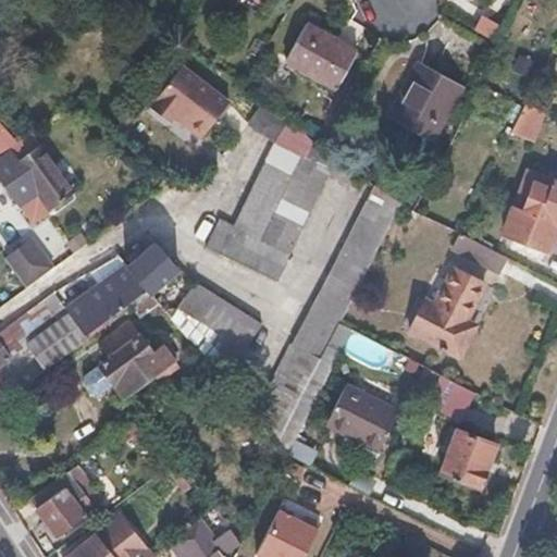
[(239,0),(259,12),(265,0),(239,0)]
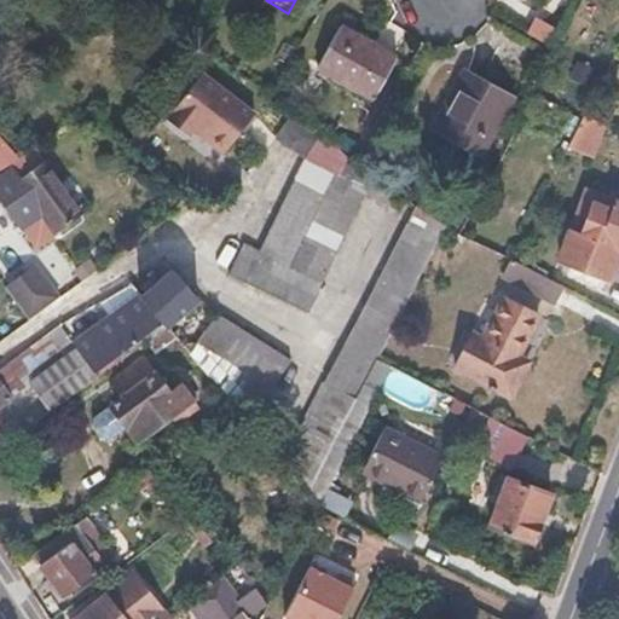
[(561,27),(532,12),(524,29),(551,44),(561,27)]
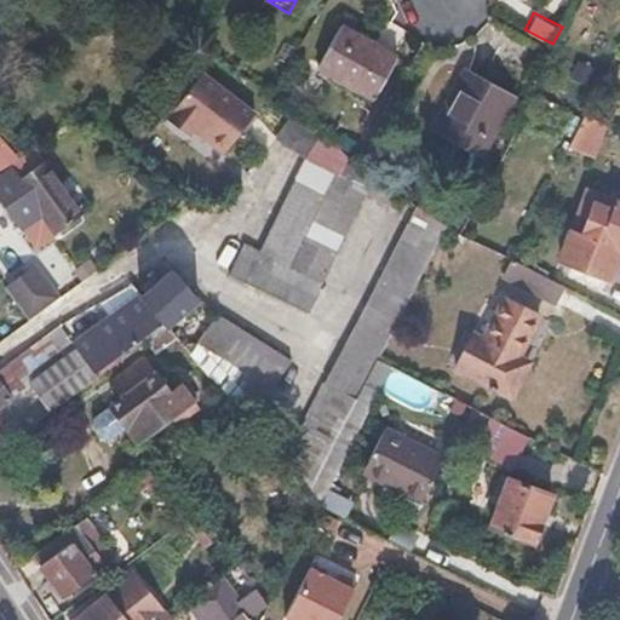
[(395,56),(340,24),(315,65),(371,97),(395,56)]
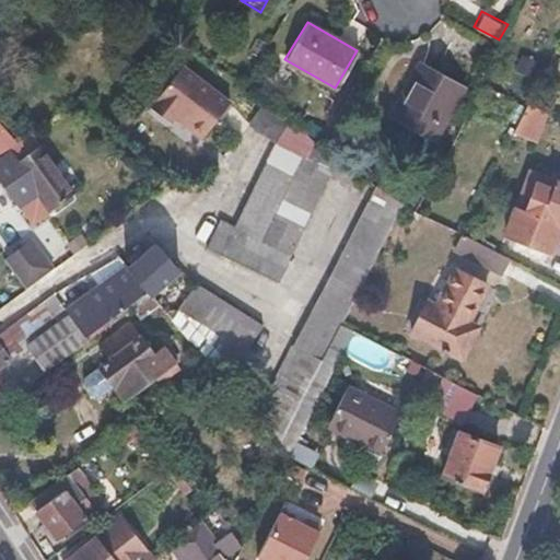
[(464,80),(421,57),(392,112),(435,135),(464,80)]
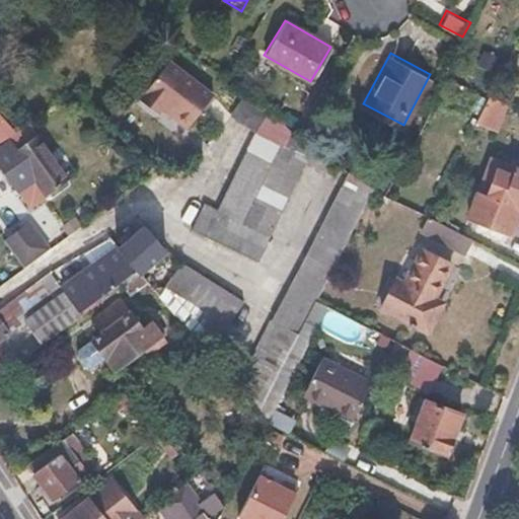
[(216,95),(170,61),(142,99),(161,115),(167,106),(176,114),(173,118),(191,130),(216,95)]
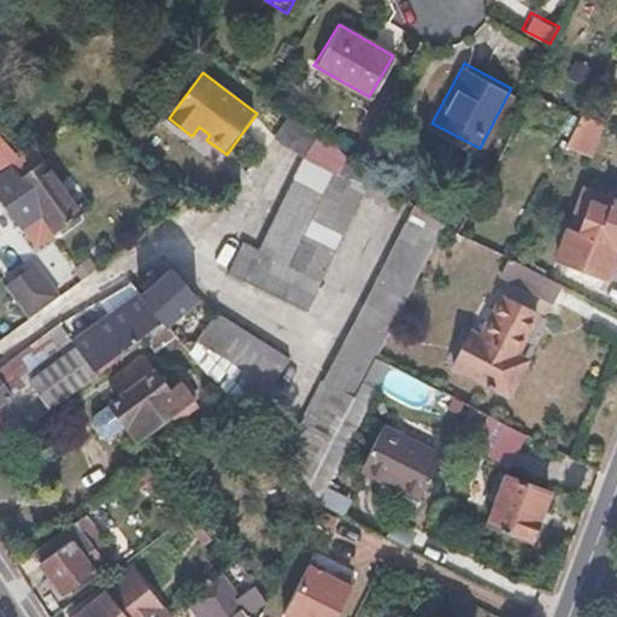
[(604,125),(581,117),(565,148),(591,158),(604,125)]
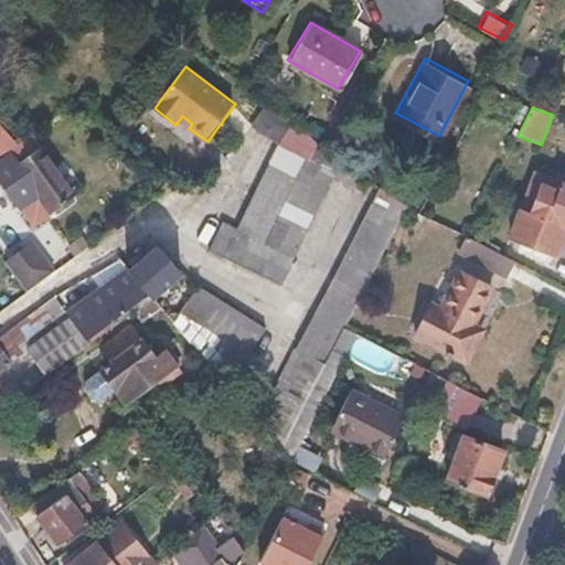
[(0,150),(6,147),(16,139),(0,120),(0,150)]
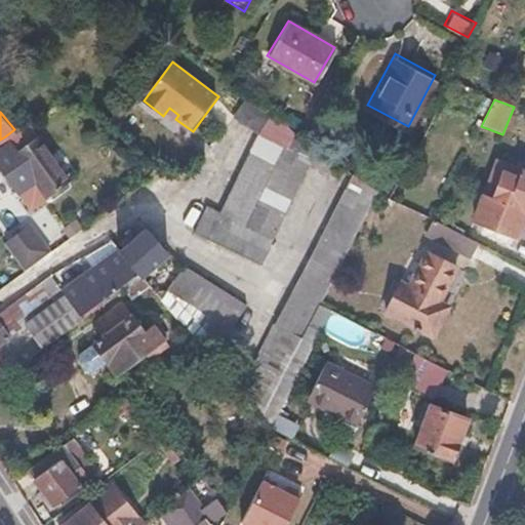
[(0,145),(0,166),(16,190),(36,176),(48,193),(69,178),(27,121),(14,129),(5,136),(7,139),(0,145)]
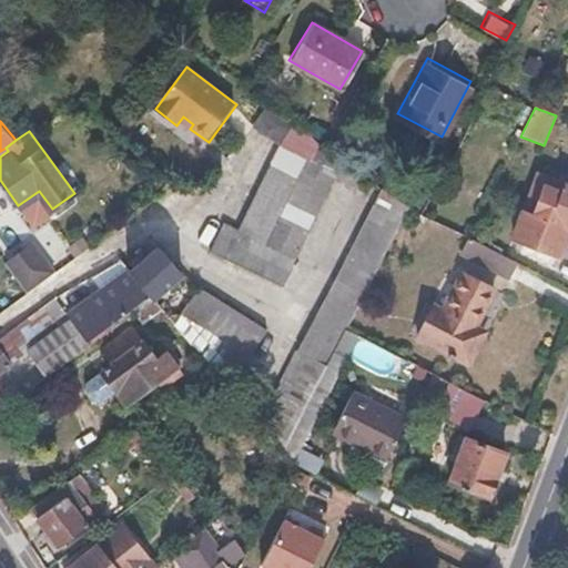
[(310,158),(281,144),(275,156),(304,170),(310,158)]
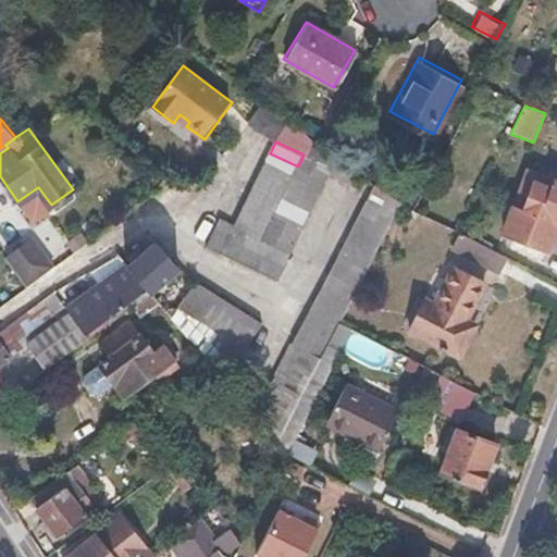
[(298,166),(270,153),(235,224),(220,218),(207,243),(276,277),(331,168),(304,155),(298,166)]
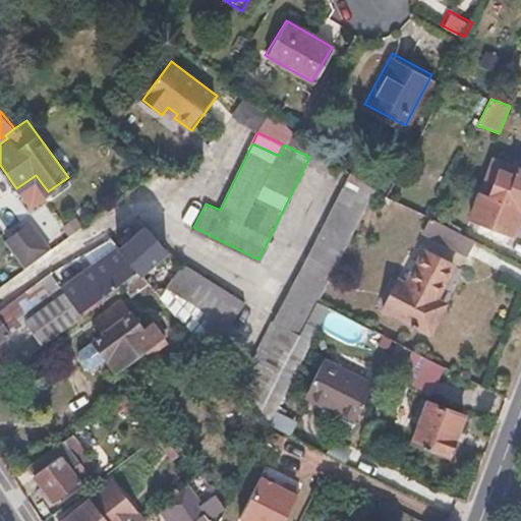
[(490,199),(481,195),(472,220),(511,234),(520,209),(520,171),(516,179),(501,173),(490,199)]
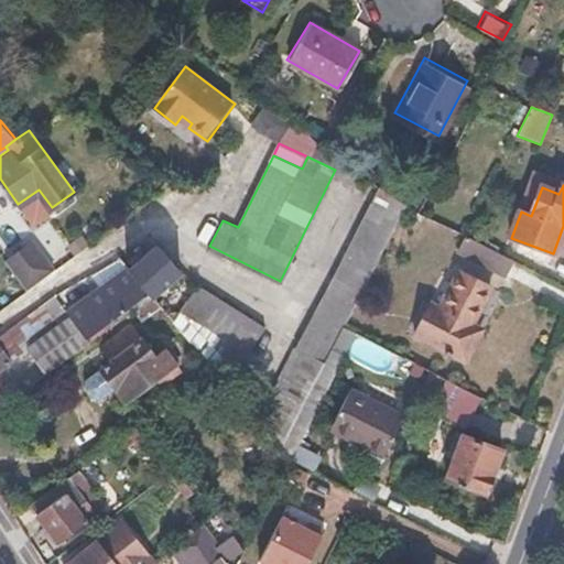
[(39,190),(18,204),(33,224),(54,209),(52,207),(39,190)]
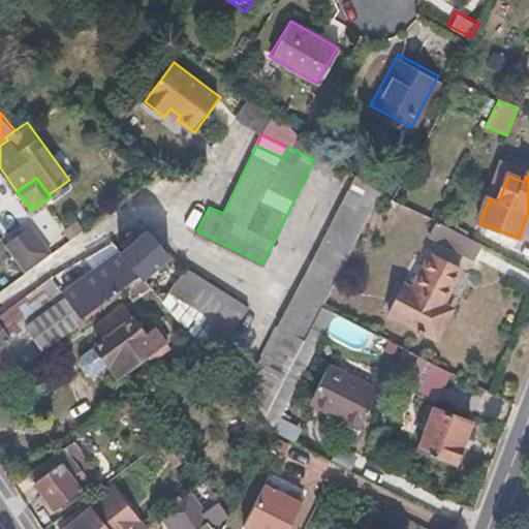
[(375,204),(346,190),(249,378),(278,393),(321,307),(375,204)]
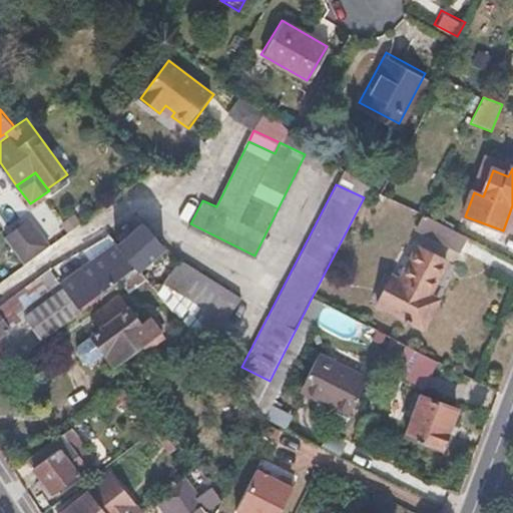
[(57,240),(38,213),(5,237),(25,265),(57,240)]
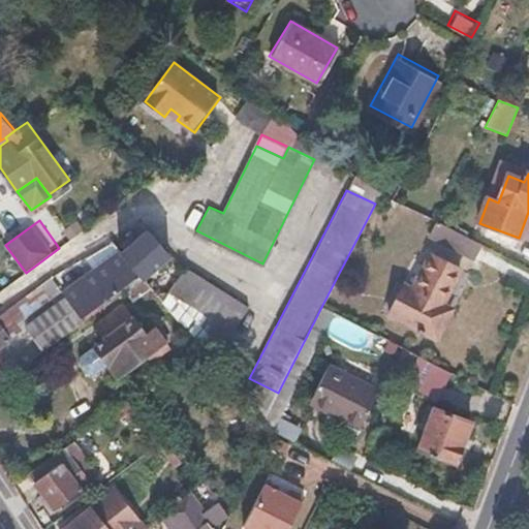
[(480,246),(436,223),(429,238),(473,261),(480,246)]
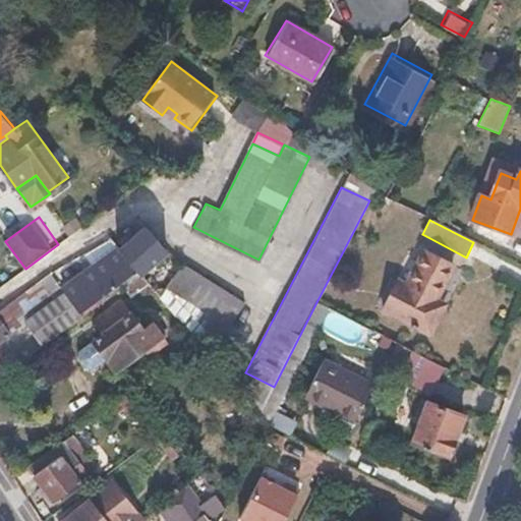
[(121,246),(122,247),(127,253),(139,269),(141,271),(169,246),(150,223),(121,246)]
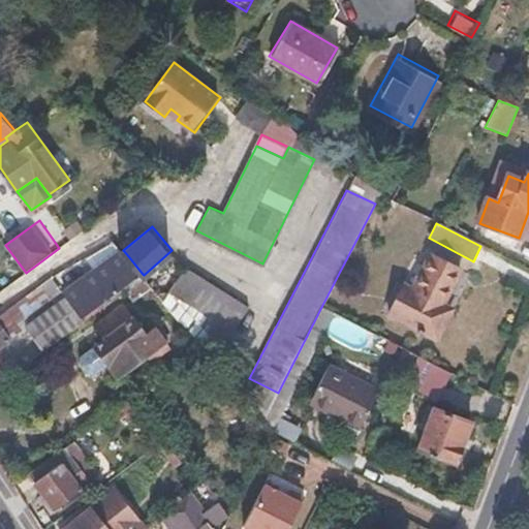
[(129,257),(124,251),(87,281),(91,287),(129,257)]
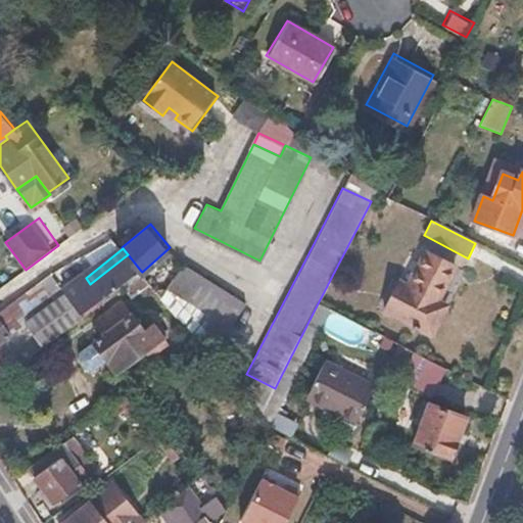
[(409,285),(400,281),(384,310),(431,335),(446,306),(436,301),(455,268),(427,253),(409,285)]
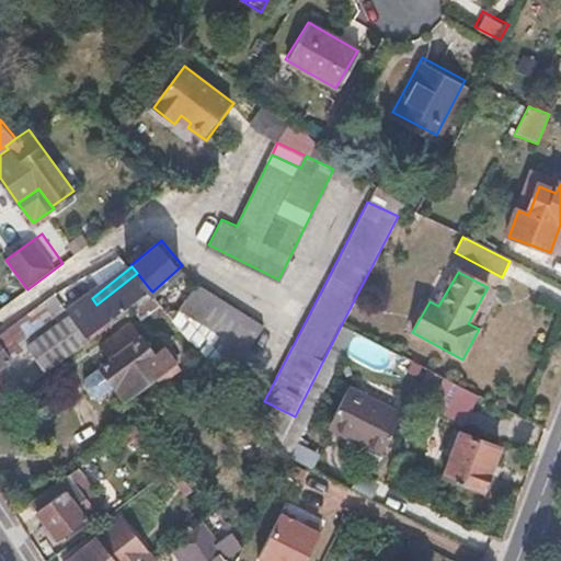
[(150,289),(137,273),(96,305),(109,320),(144,295),(147,299),(153,294),(152,292),(150,289)]
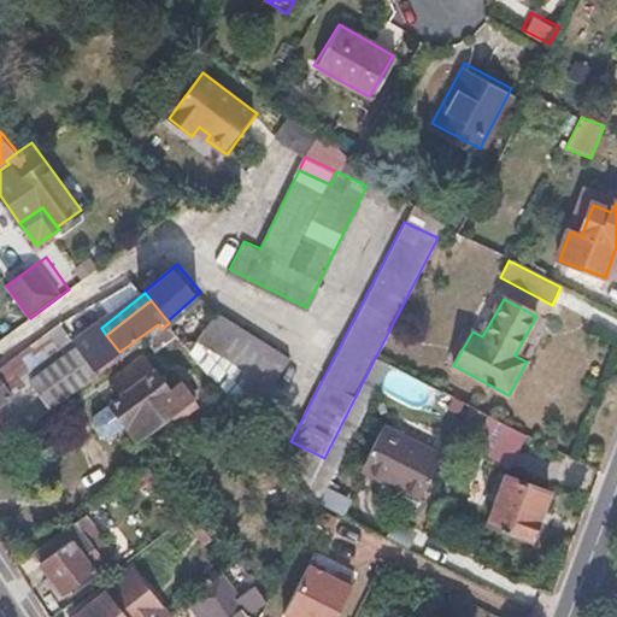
[(215,310),(198,339),(242,365),(236,377),(244,388),(264,400),(291,356),(215,310)]
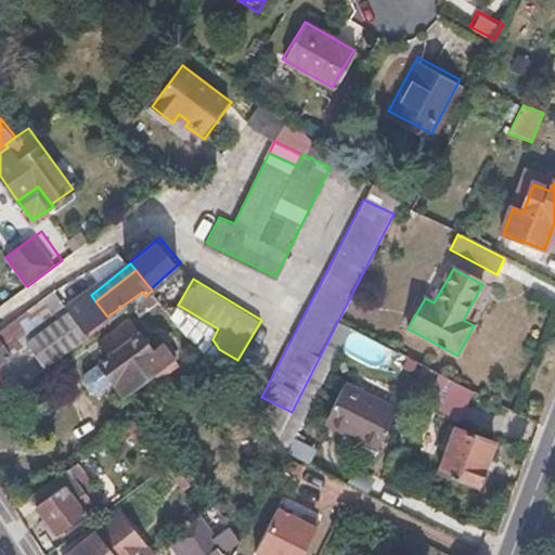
[(41,300),(56,321),(29,340),(47,364),(88,334),(56,289),(41,300)]
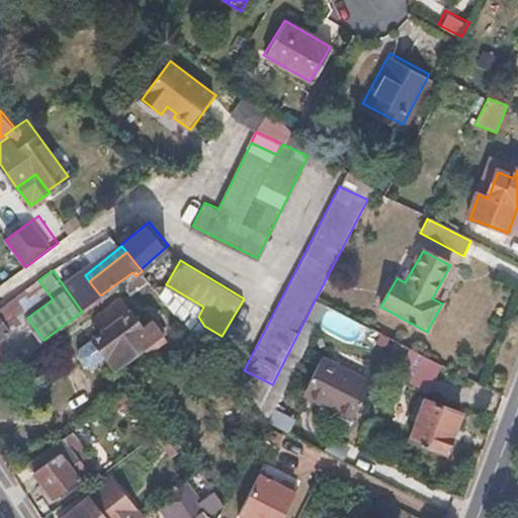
[(122,301),(95,318),(103,331),(79,347),(77,358),(82,366),(93,368),(107,359),(113,369),(143,350),(147,357),(164,346),(151,327),(143,332),(122,301)]
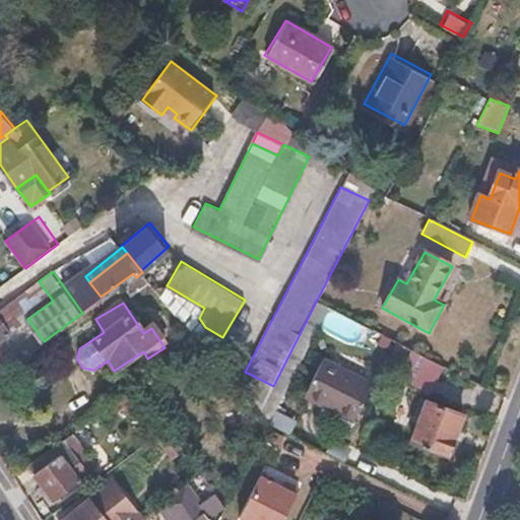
[(0,340),(11,333),(0,317),(0,340)]
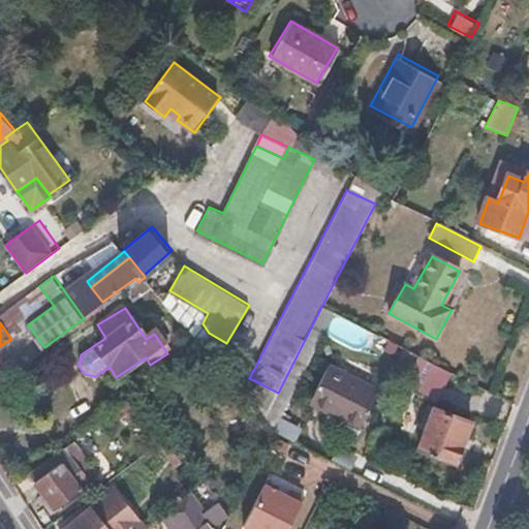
[(450,372),(416,354),(403,382),(436,399),(450,372)]
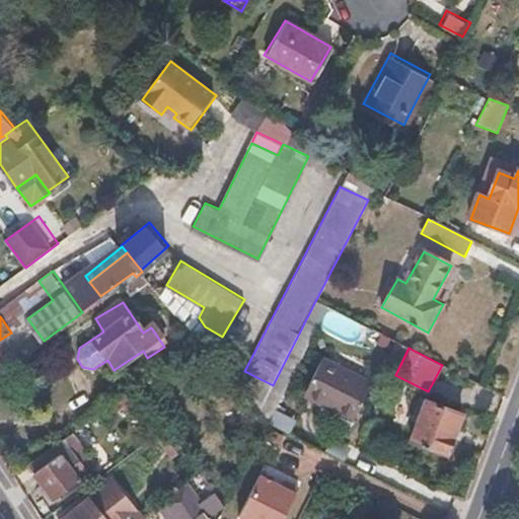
[(369,385),(321,361),(302,397),(351,422),(369,385)]
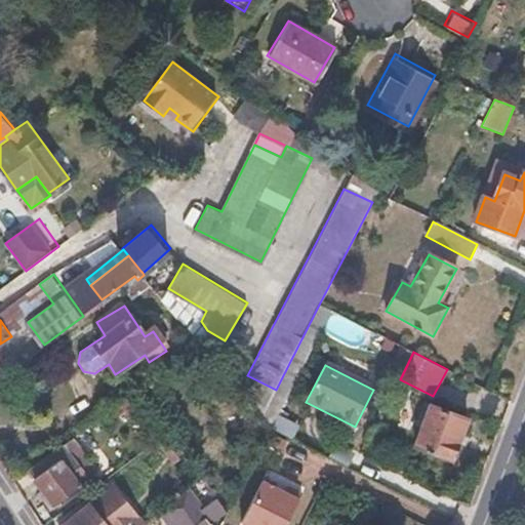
[(465,419),(429,405),(412,445),(448,459),(465,419)]
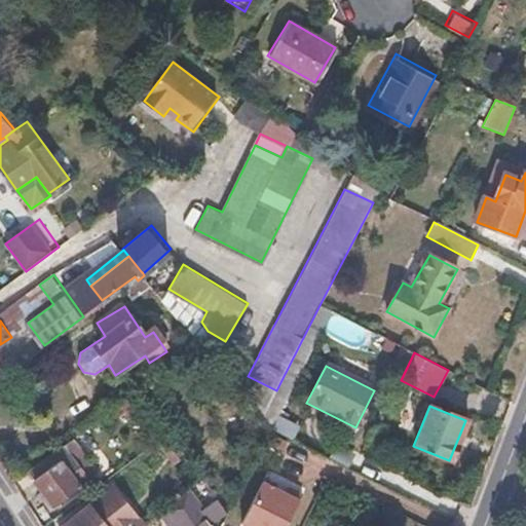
[(168,433),(156,442),(174,465),(185,456),(168,433)]
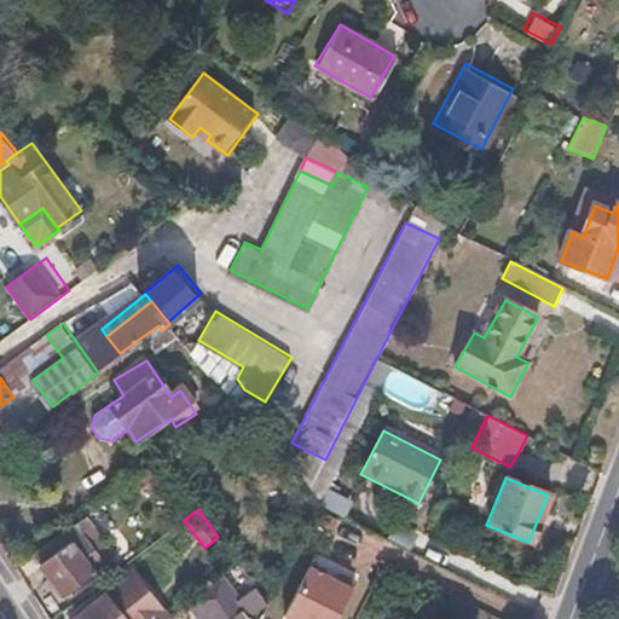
[(56,539),(35,554),(67,596),(98,572),(74,541),(63,549),(56,539)]
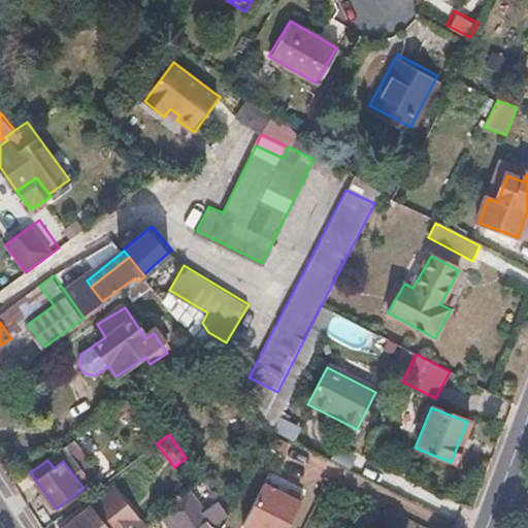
[(244,524),(252,527),(288,527),(305,495),(291,488),(288,493),(267,482),(244,524)]
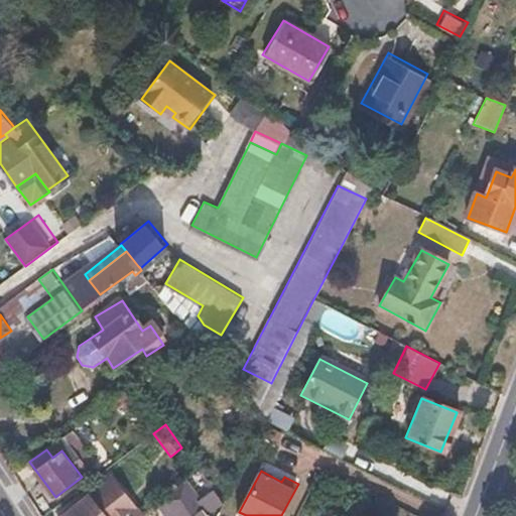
[(140,515),(113,482),(70,515),(140,515)]
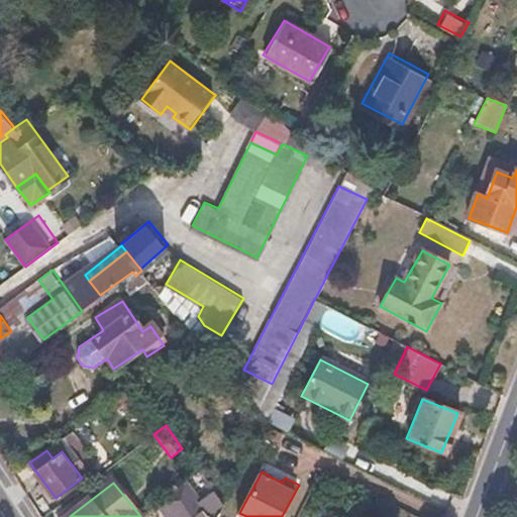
[(182,483),(161,501),(173,516),(209,516),(207,514),(222,503),(212,490),(197,501),(182,483)]
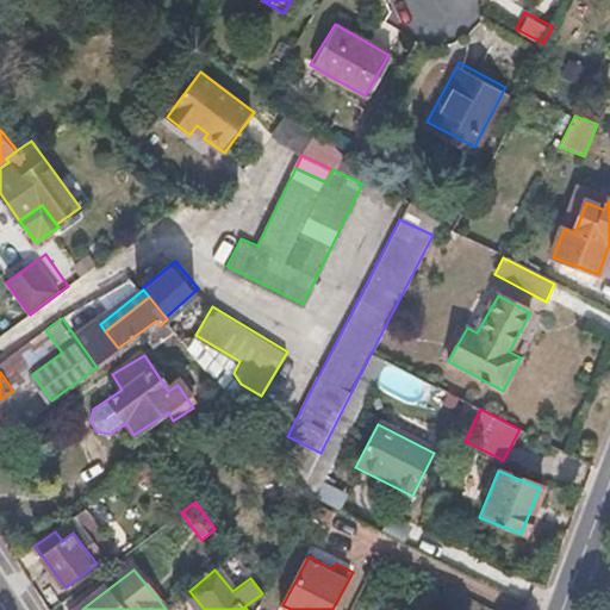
[(204,609),(190,591),(184,596),(194,609),(204,609)]
